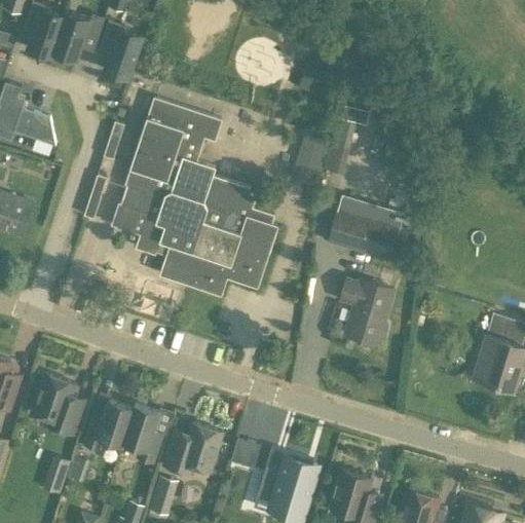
[(4,0),(2,7),(21,13),(24,0),(4,0)]
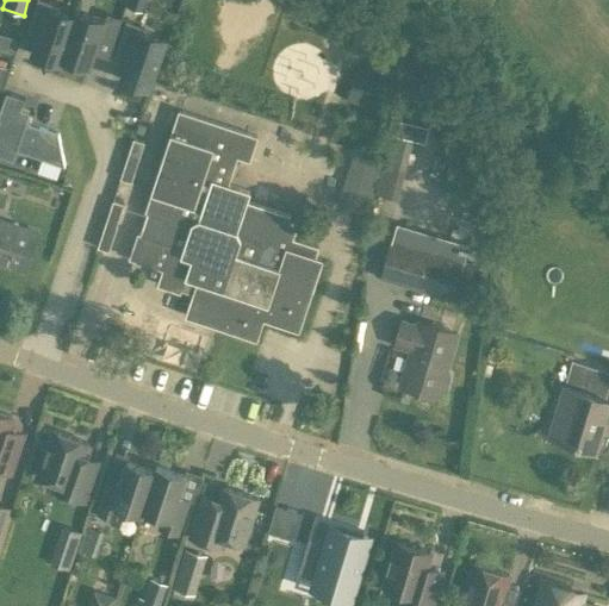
[(30,56),(60,66),(61,61),(60,61),(74,18),(73,17),(49,8),(50,5),(37,0),(36,0),(26,32),(37,36),(30,56)]
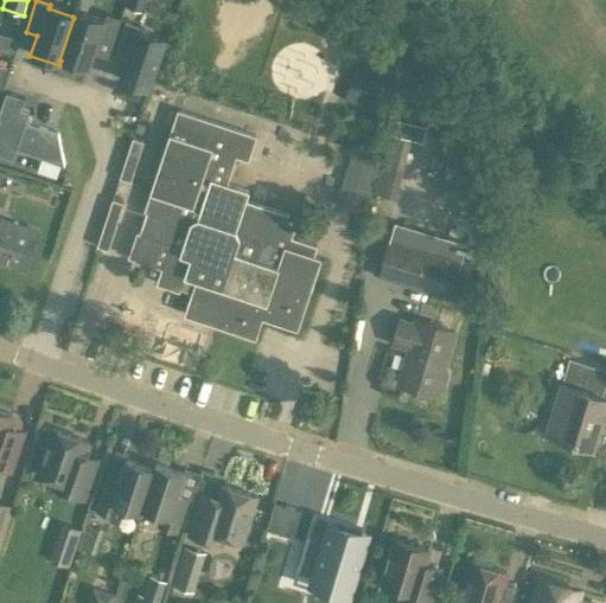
[(142,14),(146,0),(127,0),(125,8),(142,14)]
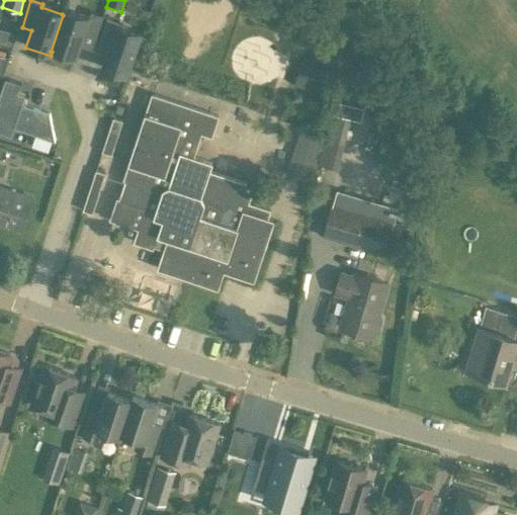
[(63,10),(62,14),(63,15),(51,52),(52,52),(74,60),(88,19),(63,10)]
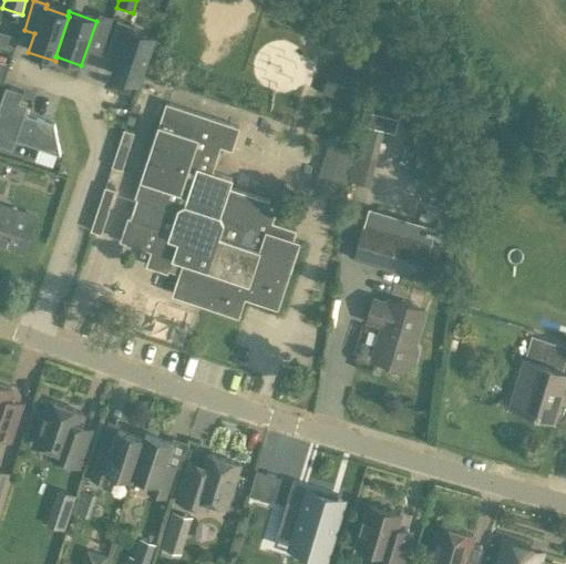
[(115,62),(111,75),(137,84),(154,38),(129,30),(130,26),(116,21),(104,58),(115,62)]
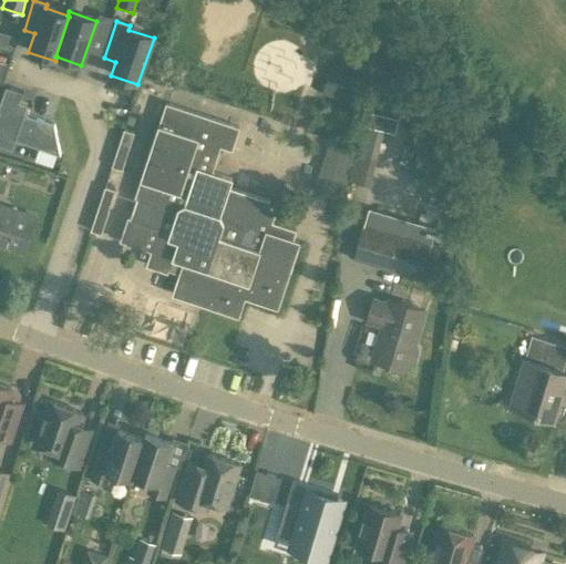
[(1,31),(0,34),(0,45),(13,51),(18,37),(1,31)]
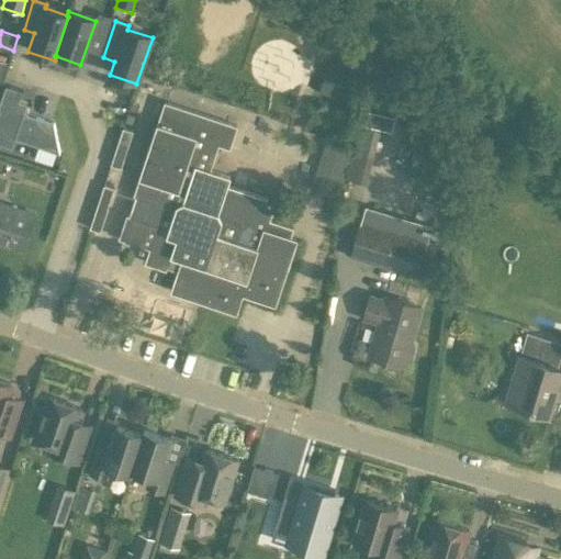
[(0,89),(1,89),(11,64),(0,58),(0,89)]
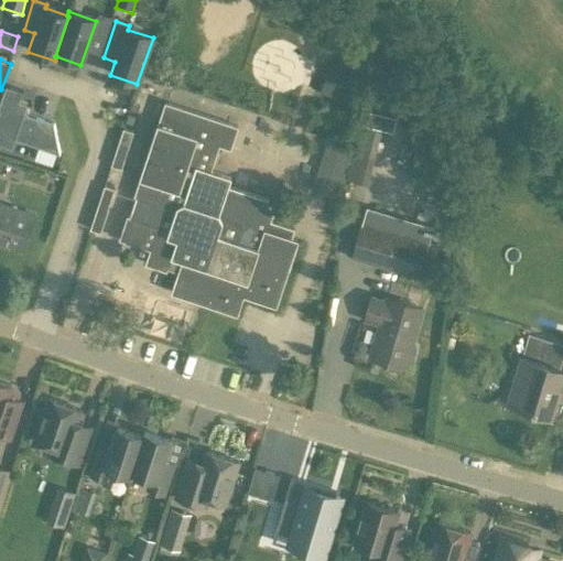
[(53,126),(23,116),(26,107),(30,108),(31,107),(19,104),(22,94),(4,87),(0,99),(0,147),(11,151),(14,141),(58,157),(53,126)]
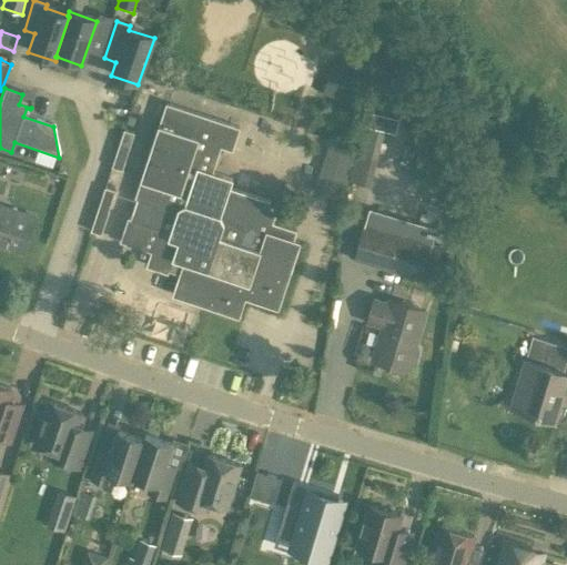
[(276,310),(299,244),(292,242),(295,232),(272,224),(275,212),(269,210),(271,203),(228,189),(231,180),(211,173),(219,147),(231,151),(238,129),(164,104),(137,190),(141,192),(139,200),(137,200),(130,220),(127,219),(119,243),(153,254),(150,266),(179,275),(171,296),(238,319),(244,300),(276,310)]
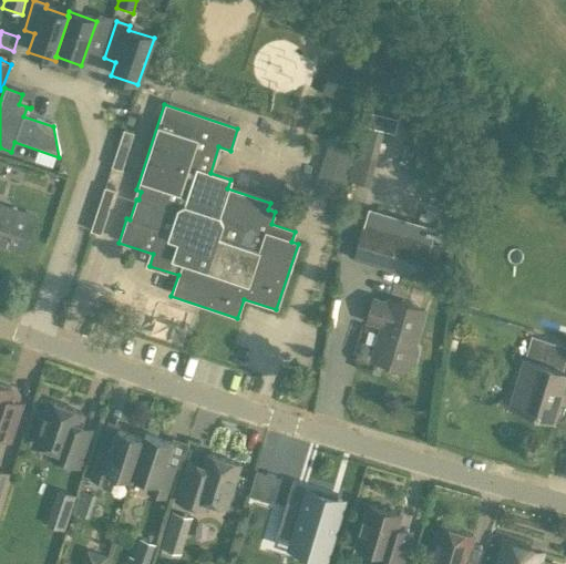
[(393,135),(398,121),(382,116),(367,113),(363,127),(393,135)]
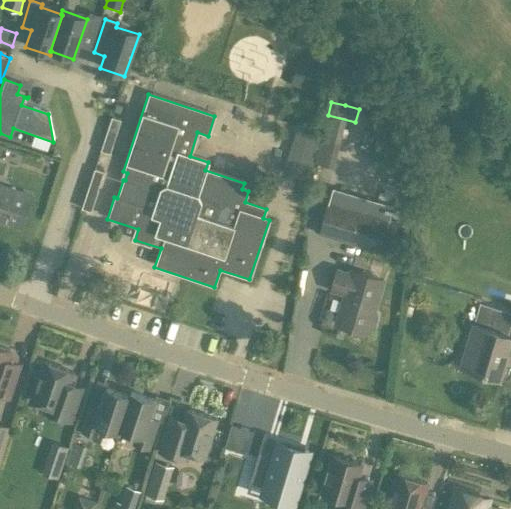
[(316,165),(317,165),(334,170),(346,120),(328,116),(320,147),(316,165)]
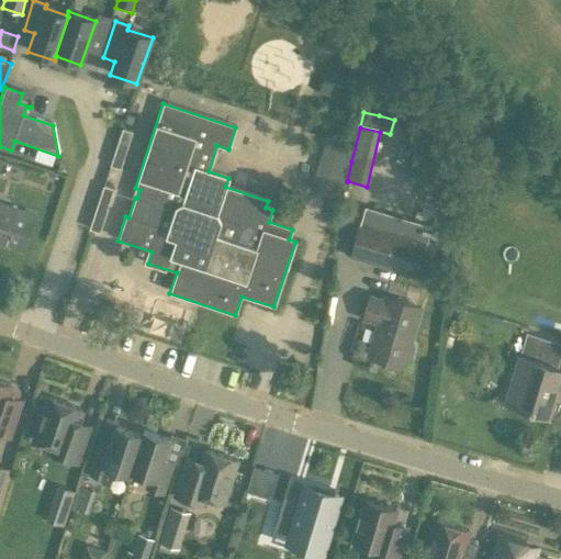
[(126,149),(132,133),(122,130),(116,146),(126,149)]
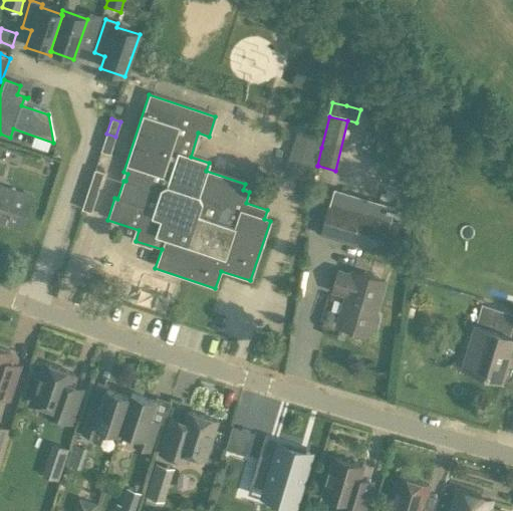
[(81,209),(89,212),(102,174),(94,171),(81,209)]
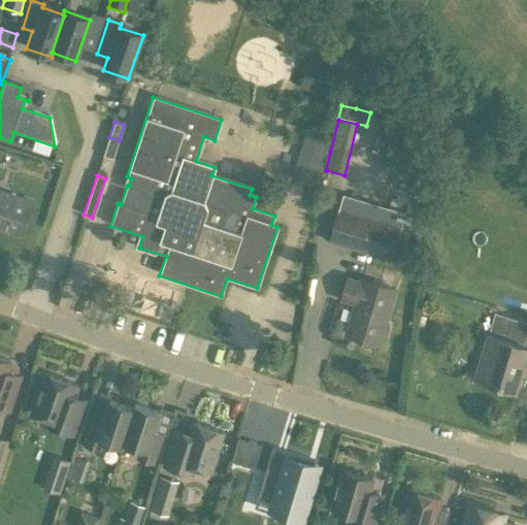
[(0,228),(20,235),(31,204),(0,193),(0,228)]
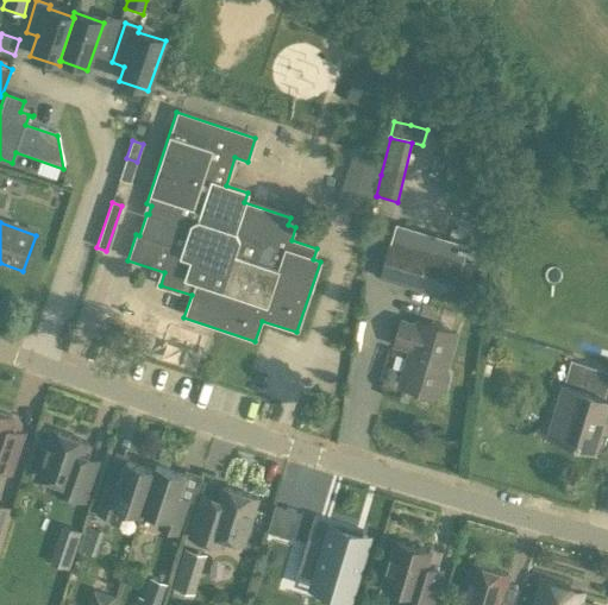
[(378,281),(459,303),(470,268),(462,265),(467,247),(394,226),(378,281)]
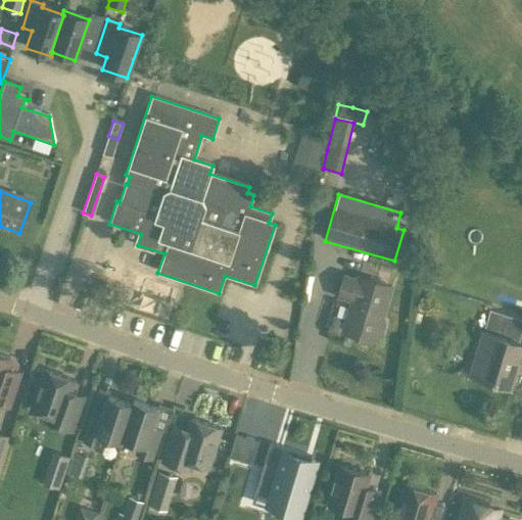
[(381,321),(390,288),(342,275),(336,299),(350,302),(341,332),(375,341),(376,338),(381,337),(385,324),(381,321)]
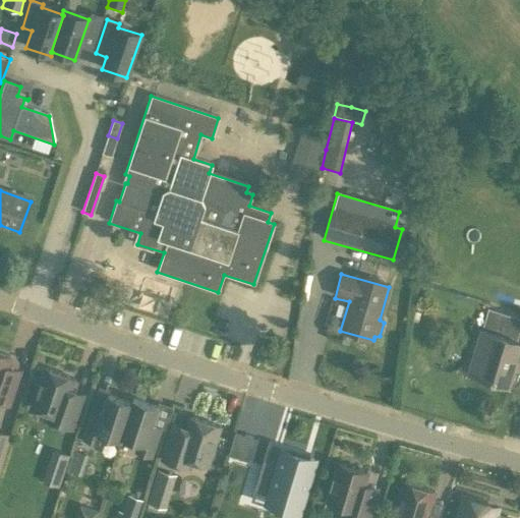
[(519,342),(519,341),(516,340),(519,325),(519,319),(485,310),(467,378),(508,389),(519,342)]
